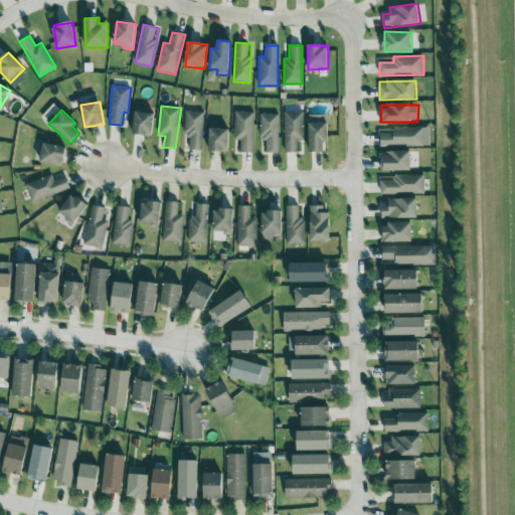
[(132,134),(151,137),(155,114),(136,111),(132,134)]
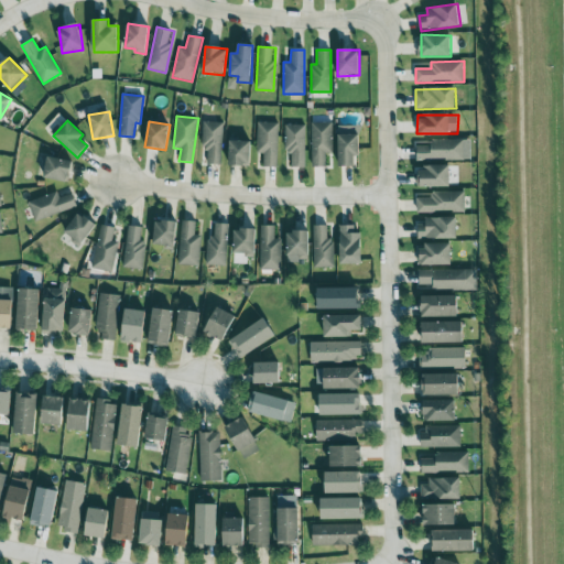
[(221,164),(223,122),(203,122),(202,149),(207,150),(207,164),(221,164)]
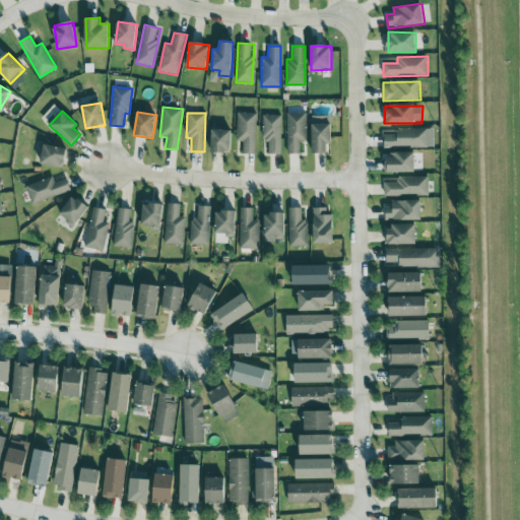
[(255,154),(257,114),(238,113),(237,142),(243,142),(243,153),(255,154)]
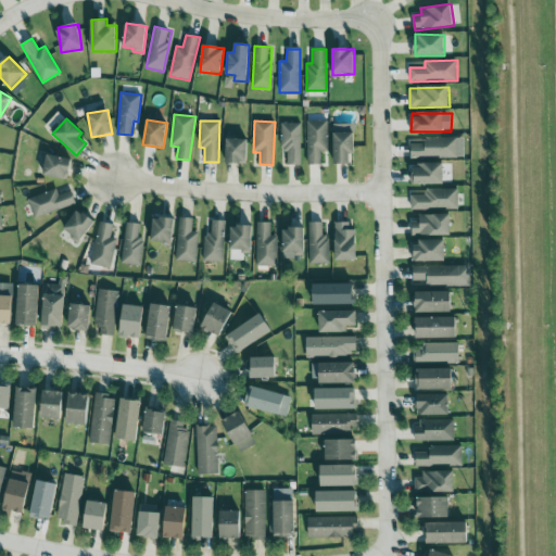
[(328,151),(328,121),(307,121),(307,164),(321,164),(321,151),(328,151)]
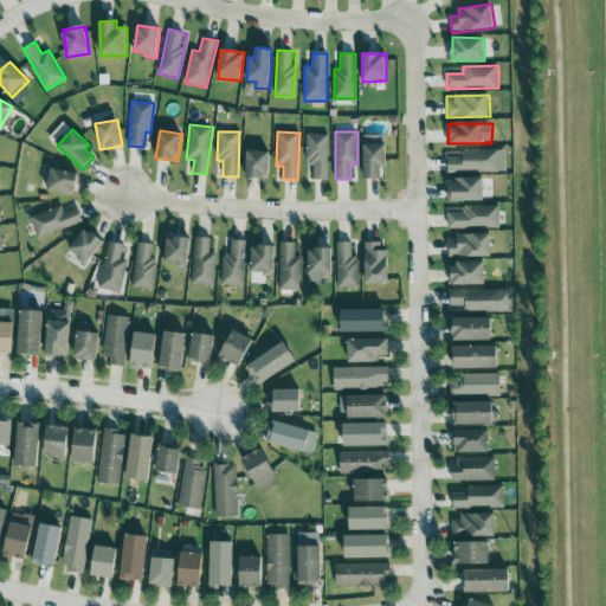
[(329,179),(328,134),(307,134),(307,163),(313,163),(314,180),(329,179)]
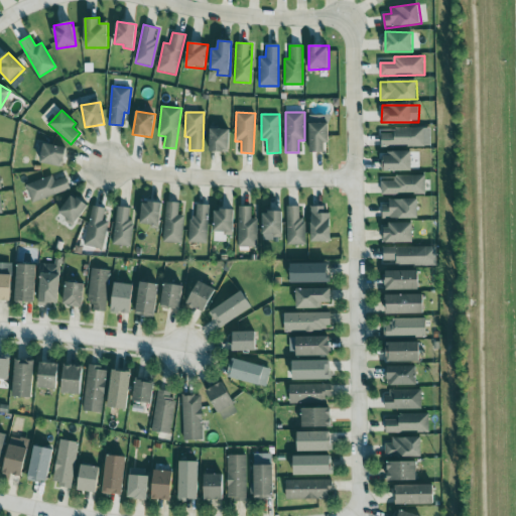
[(309,151),(325,152),(326,143),(329,143),(330,115),(310,115),(309,151)]
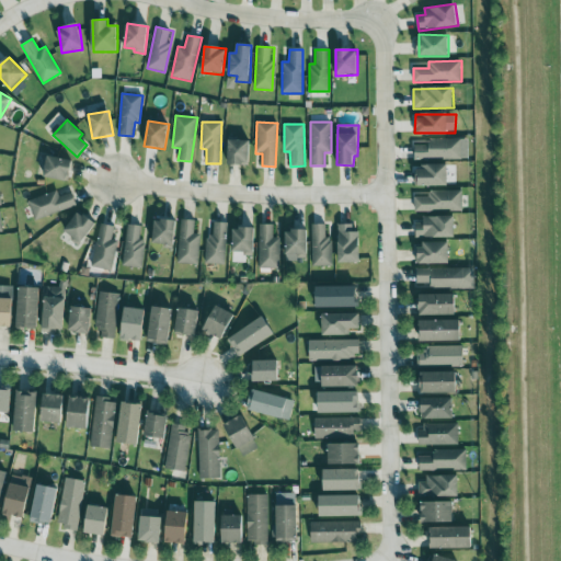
[(461,139),(415,140),(415,160),(461,159),(461,139)]
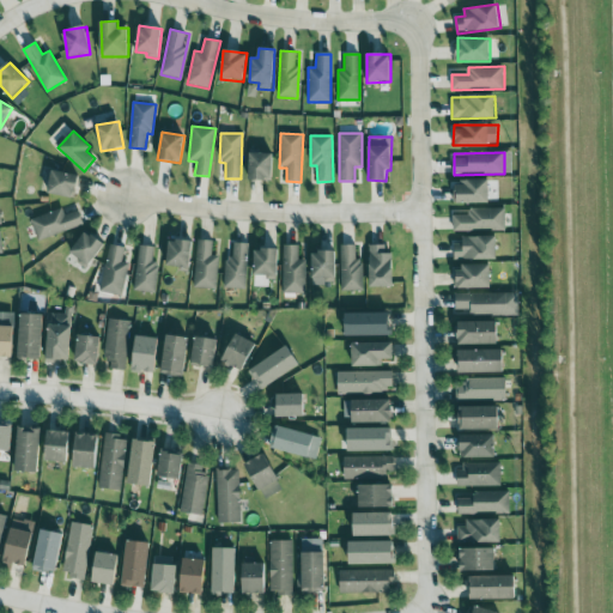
[(273,153),(250,153),(249,180),(273,181),(273,153)]
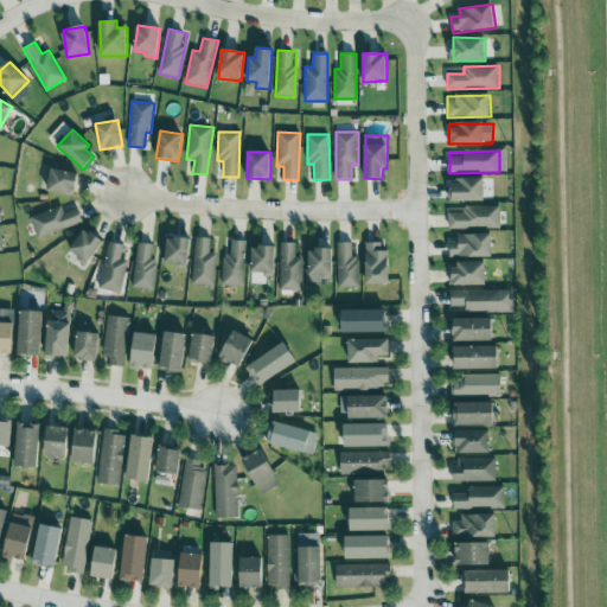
[(75,196),(77,172),(50,170),(48,193),(75,196)]
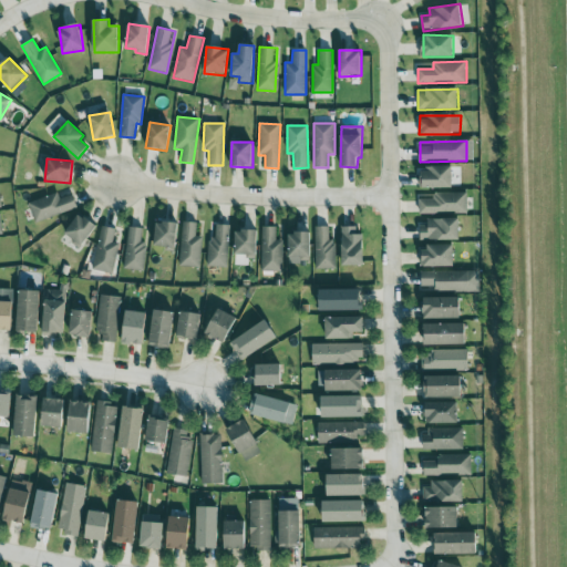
[(420,188),(453,187),(453,166),(420,167),(420,188)]
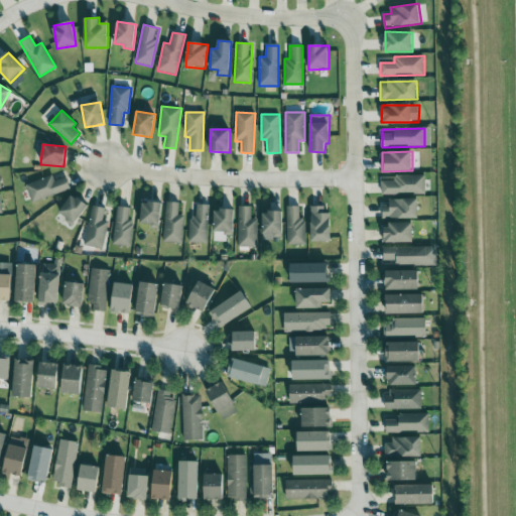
[(382,195),(425,195),(425,174),(395,175),(395,181),(381,181),(382,195)]
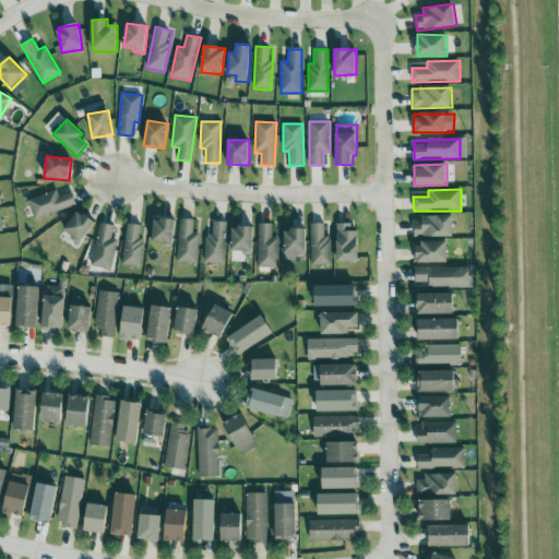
[(75,205),(71,191),(58,195),(57,190),(28,200),(34,218),(75,205)]
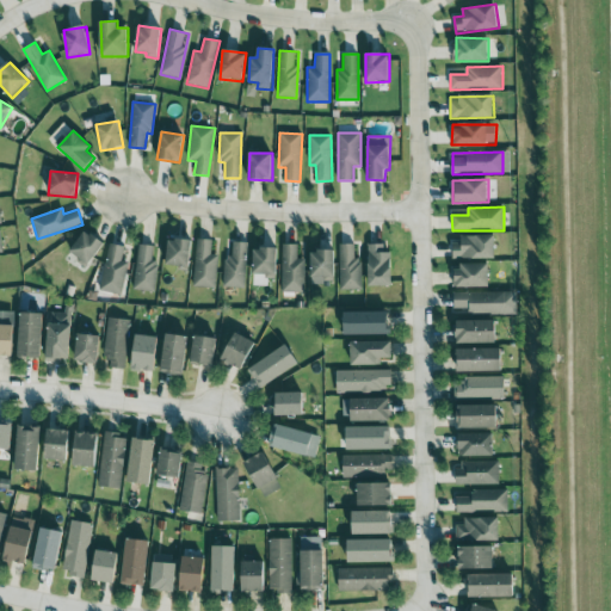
[(88,267),(104,244),(85,229),(69,253),(88,267)]
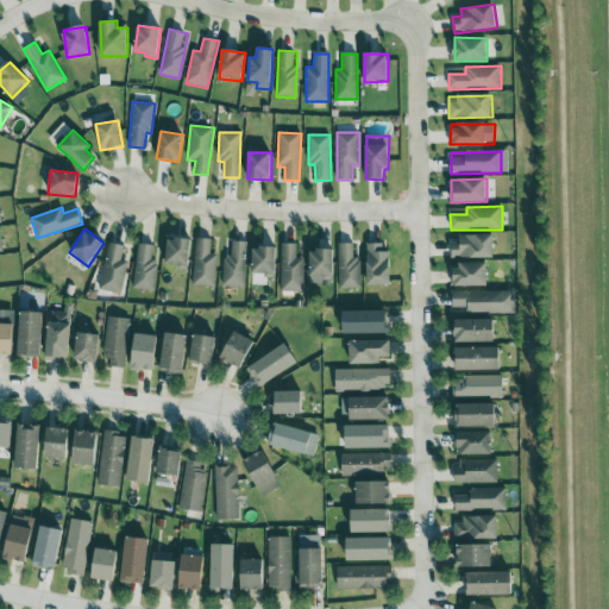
[(494,257),(494,234),(459,236),(460,242),(451,242),(452,258),(494,257)]
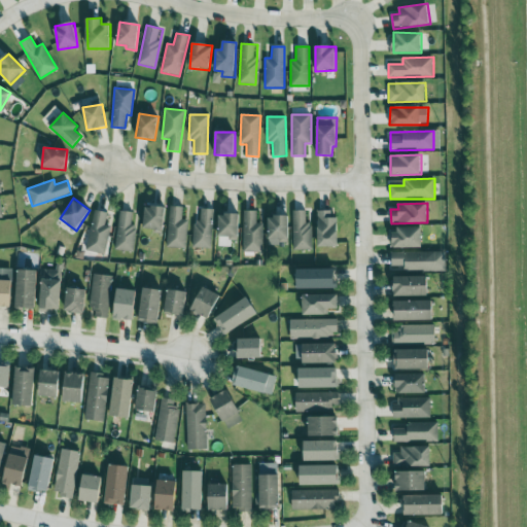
[(163,233),(166,208),(145,206),(143,230),(163,233)]
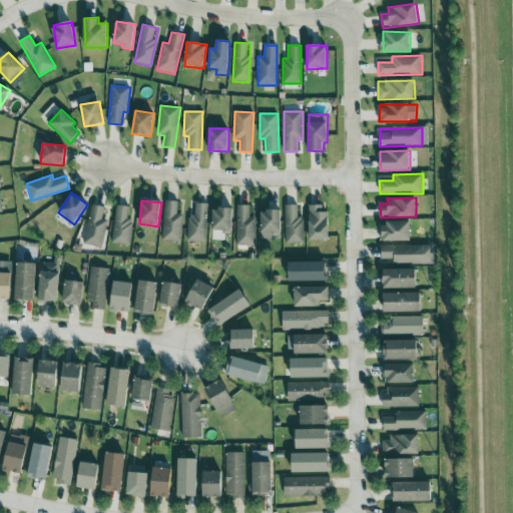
[(178,201),(165,200),(163,240),(181,241),(182,214),(177,213),(178,201)]
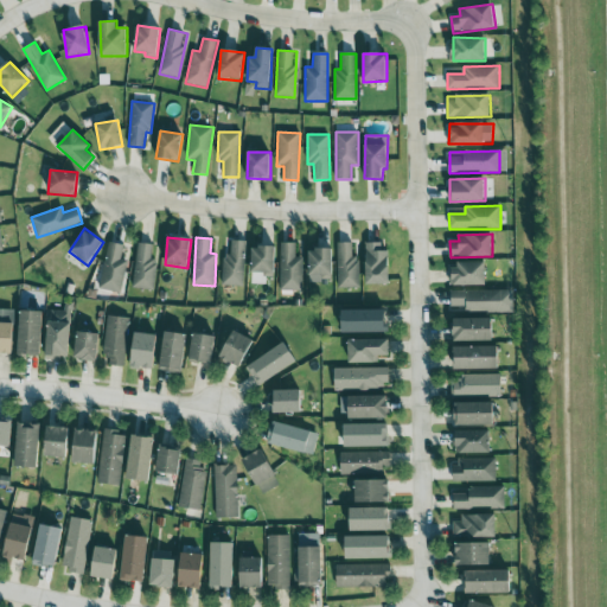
[(223,256),(222,286),(244,286),(246,241),(231,241),(230,256),(223,256)]
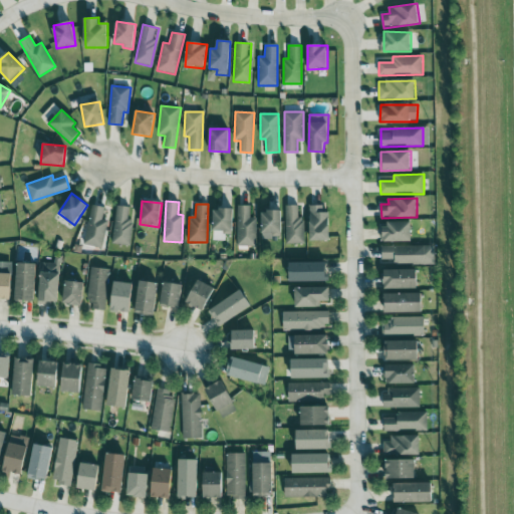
[(84,245),(102,248),(107,221),(102,220),(104,207),(91,205),(84,245)]
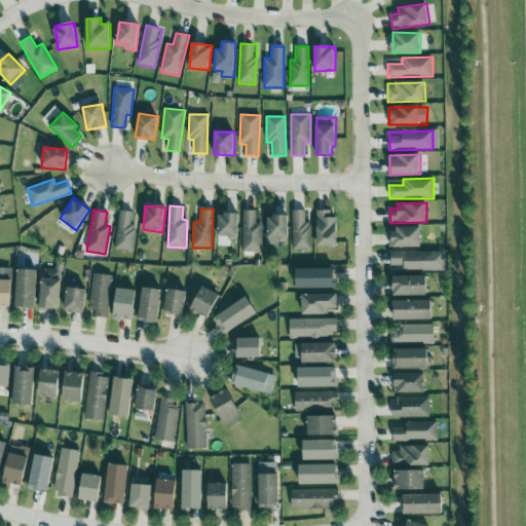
[(292,210),(293,250),(311,249),(311,223),(305,224),(305,210),(292,210)]
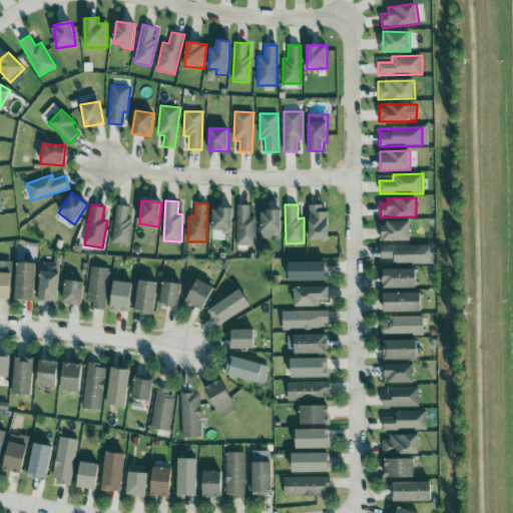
[(329,211),(323,211),(323,204),(310,205),(310,240),(330,239),(329,211)]
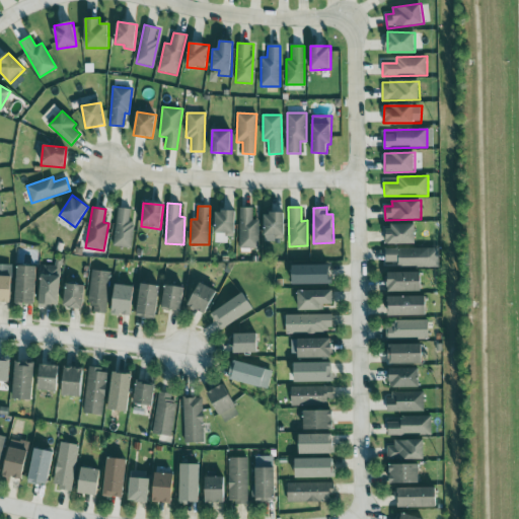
[(129,223),(130,209),(117,208),(115,247),(133,247),(134,224),(129,223)]
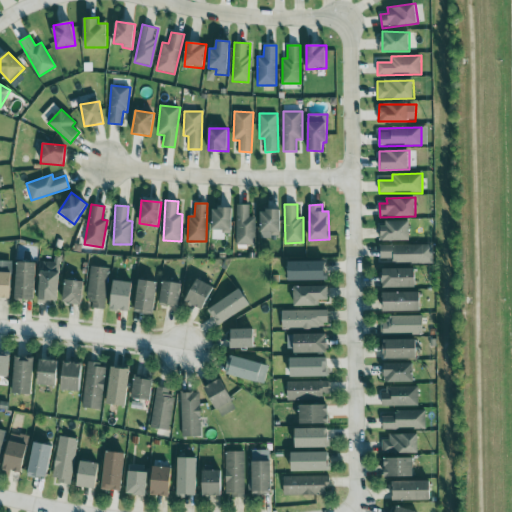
[(255,246),(256,217),(249,217),(250,205),(237,205),(236,245),(255,246)]
